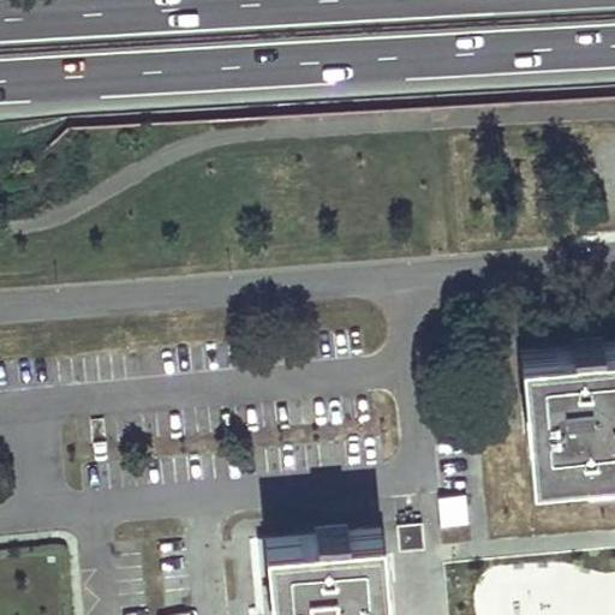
[(614,464),(614,340),(520,348),(524,390),(533,390),(535,410),(536,428),(527,429),(532,472),(614,464)]
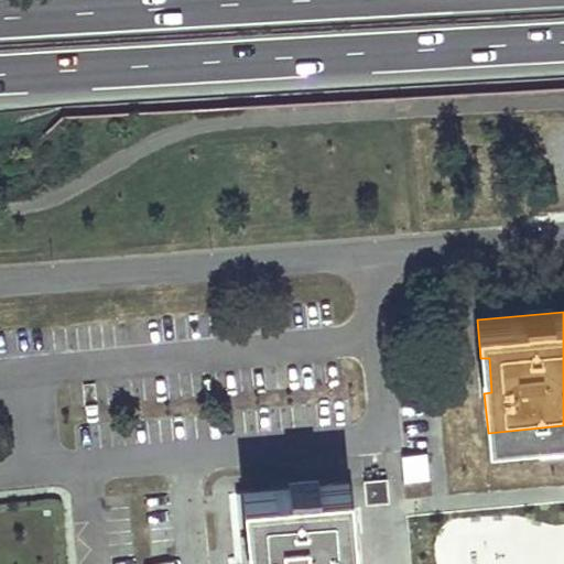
[(489,358),(480,358),(483,377),(490,376),(489,358)]
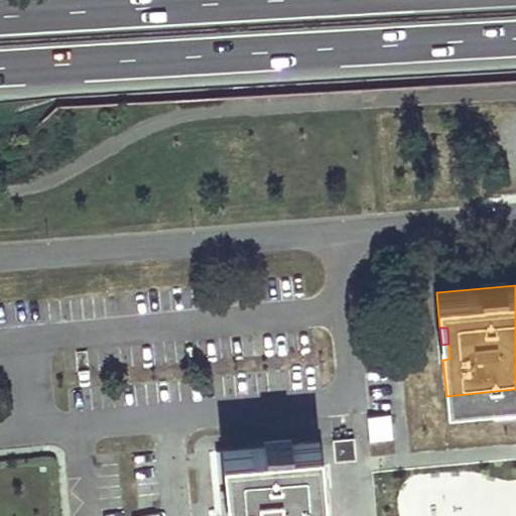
[(449,359),(448,344),(441,345),(442,360),(449,359)]
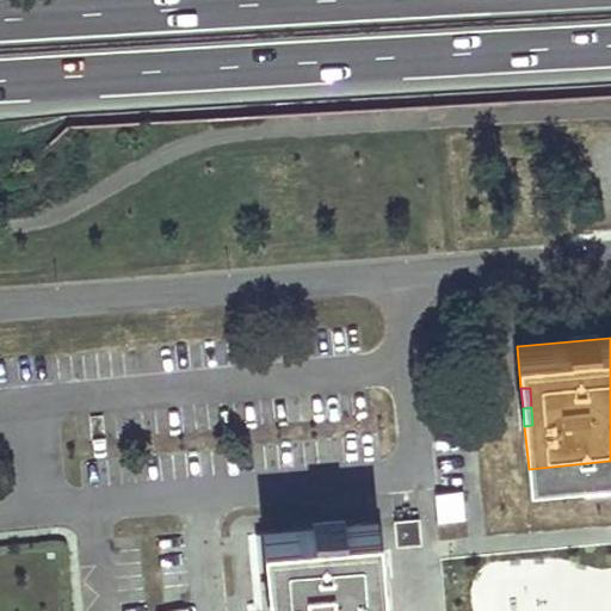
[(421,543),(420,517),(394,519),(395,545),(421,543)]
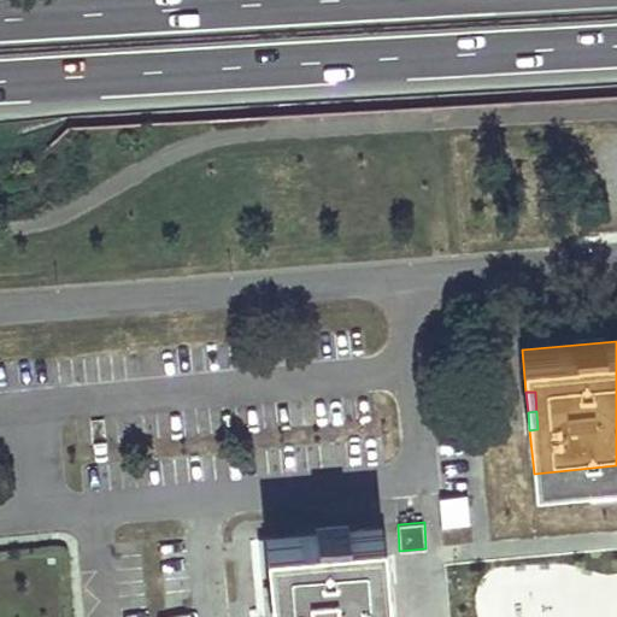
[(269,616),(389,616),(387,586),(375,587),(374,574),(386,573),(381,527),(258,538),(264,600),(272,599),(274,616),(269,616)]
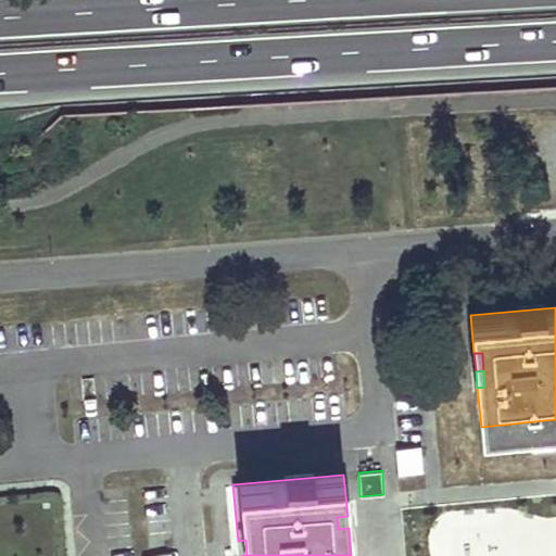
[(348,516),(337,517),(338,529),(349,528),(348,516)]
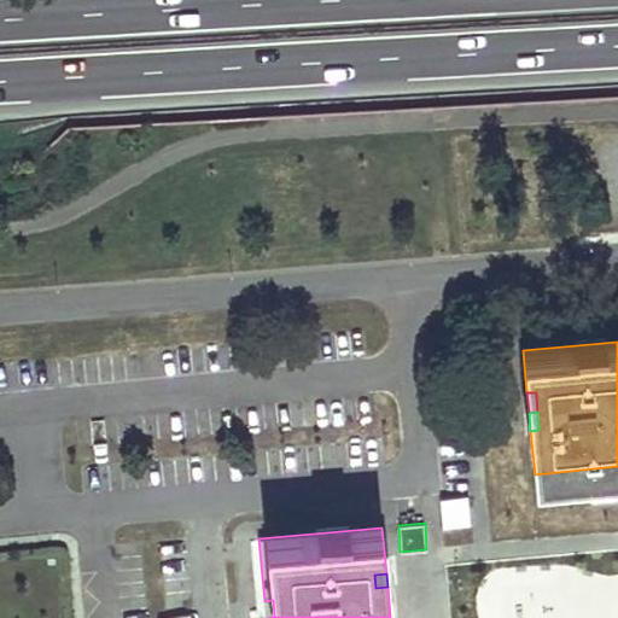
[(269,617),(274,617),(273,600),(264,601),(266,617),(269,617)]
